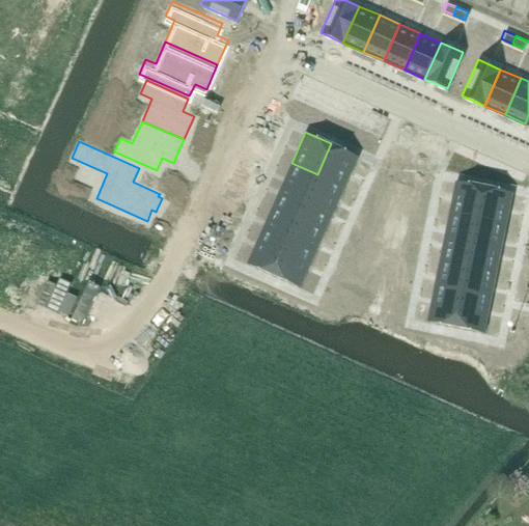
[(331,143),(317,174),(343,186),(358,156),(331,143)]
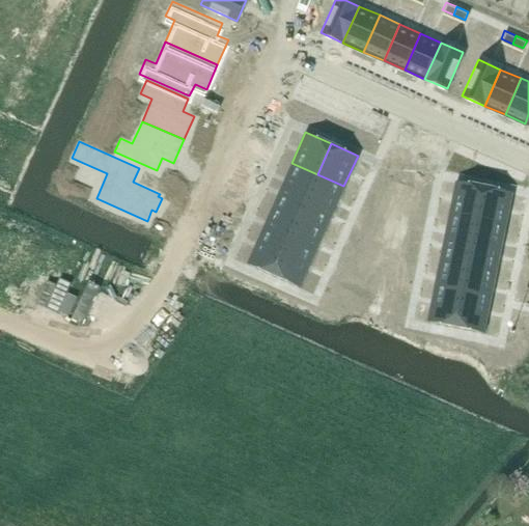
[(291,163),(281,184),(308,196),(317,174),(291,163)]
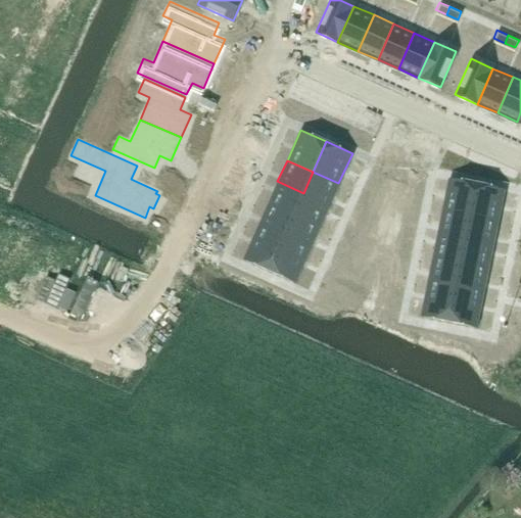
[(313,172),(303,193),(329,204),(338,183),(313,172)]
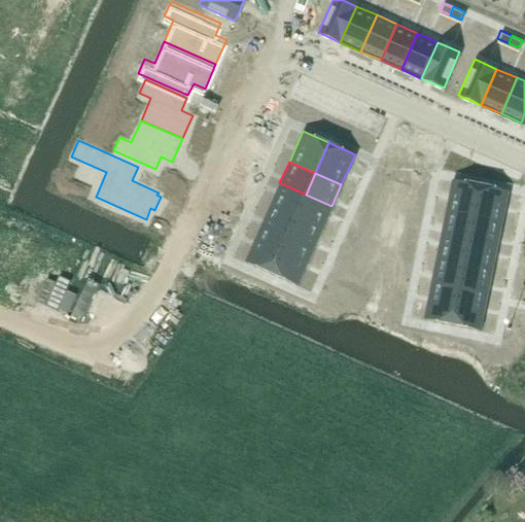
[(452,177),(446,210),(474,216),(480,183),(452,177)]
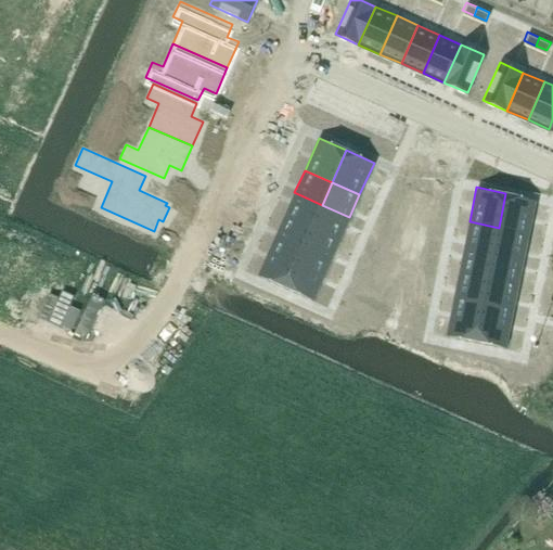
[(294,192),(284,215),(312,227),(322,205),(294,192)]
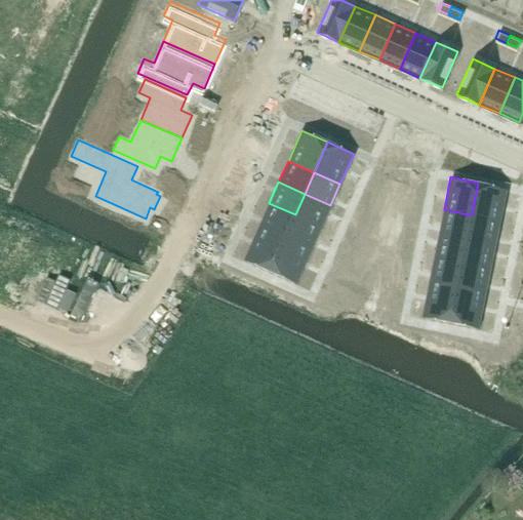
[(478,183),(472,215),(499,221),(507,189),(478,183)]
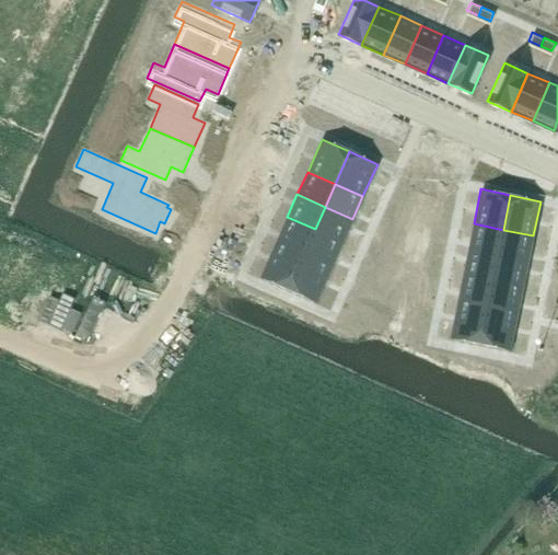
[(325,207),(315,229),(343,242),(352,219),(325,207)]
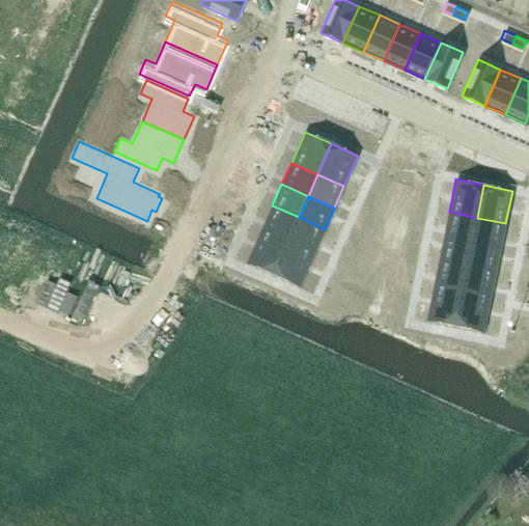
[(272,205),(262,227),(288,239),(299,217),(272,205)]
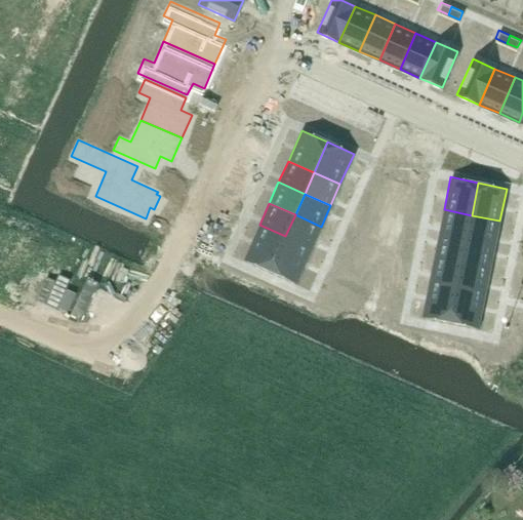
[(444,209),(439,233),(467,238),(472,215),(444,209)]
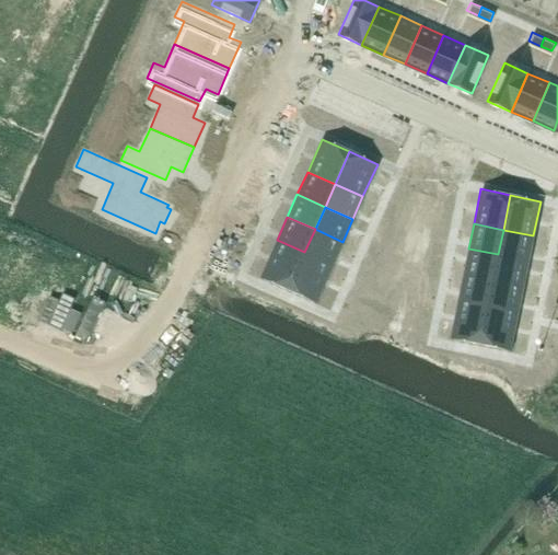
[(315,229),(304,252),(333,265),(343,242),(315,229)]
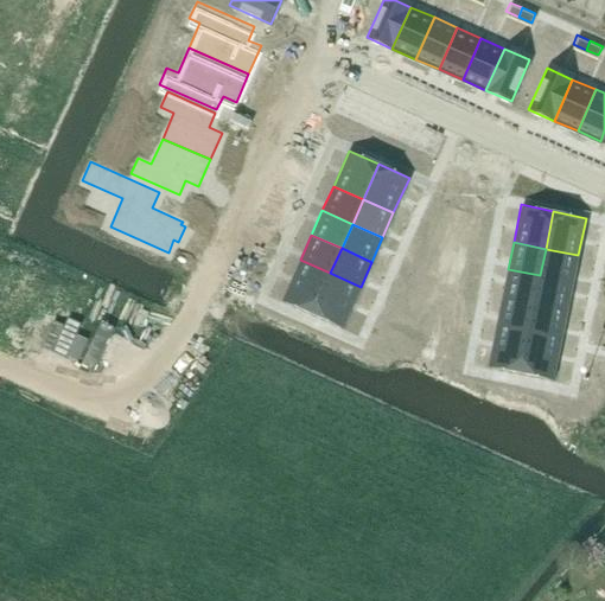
[(546,249),(540,275),(572,282),(578,255),(546,249)]
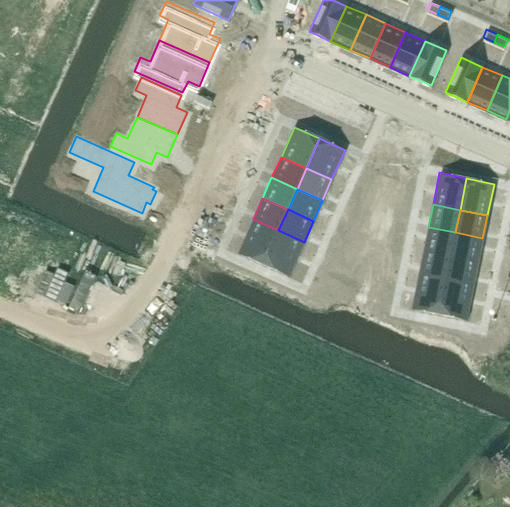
[(253,219),(238,253),(263,264),(278,230),(253,219)]
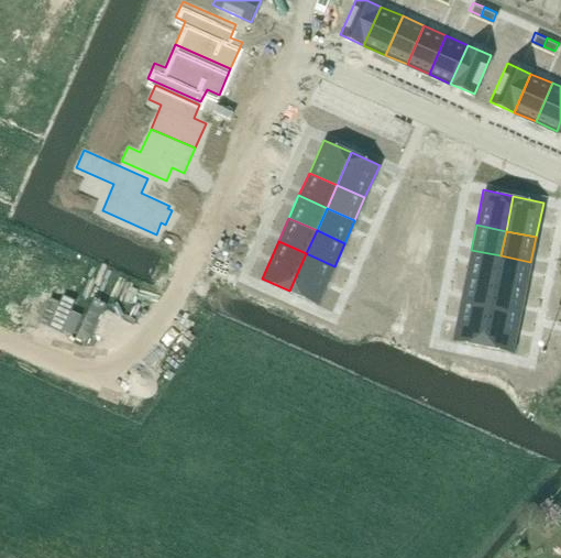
[(471,250),(466,274),(496,280),(501,255),(471,250)]
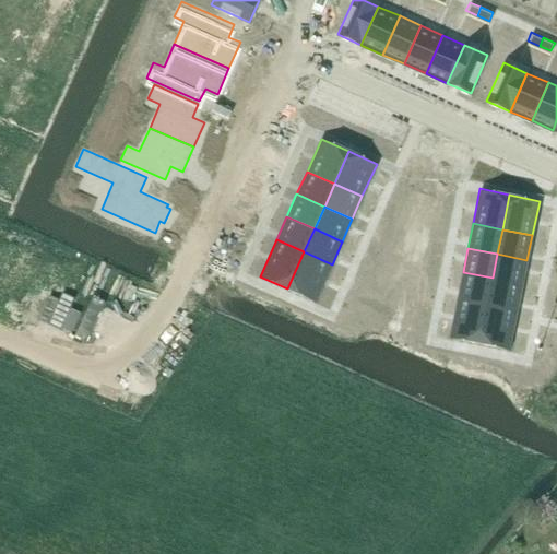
[(304,251),(287,289),(316,302),(332,264),(304,251)]
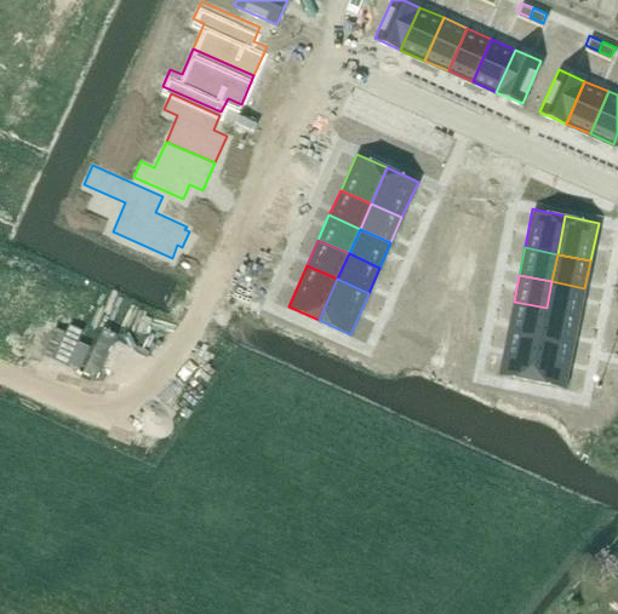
[(551,281),(547,308),(579,315),(584,288),(551,281)]
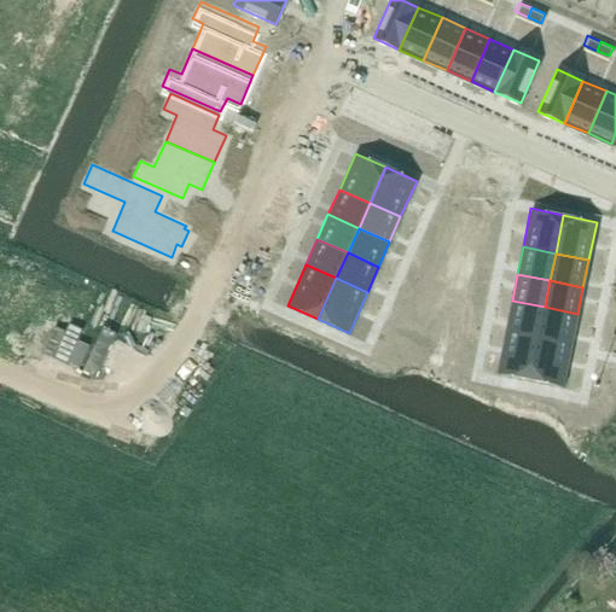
[(512,301),(506,327),(539,334),(545,307),(512,301)]
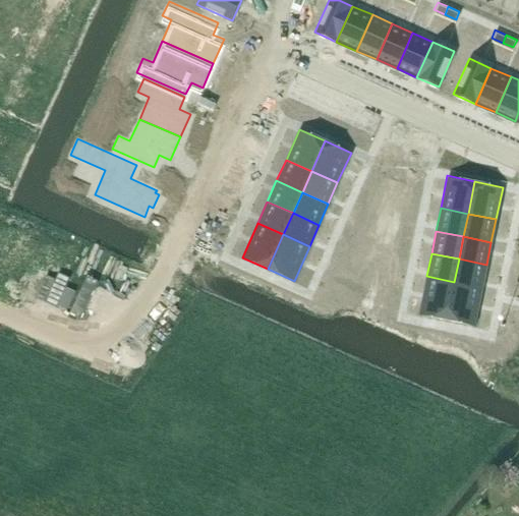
[(459,259),(454,282),(481,287),(486,265),(459,259)]
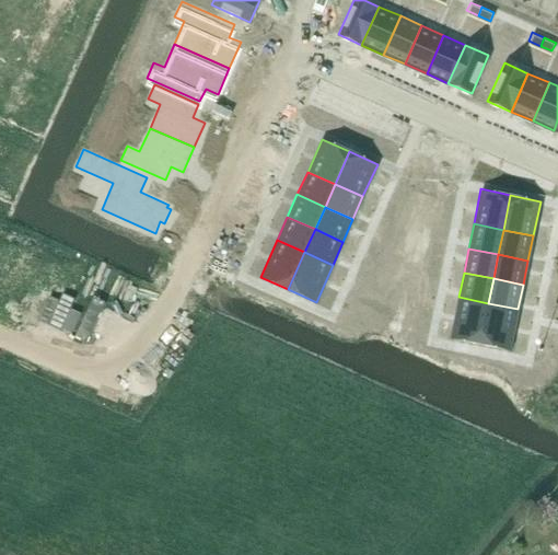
[(458,297),(451,337),(480,343),(488,303),(458,297)]
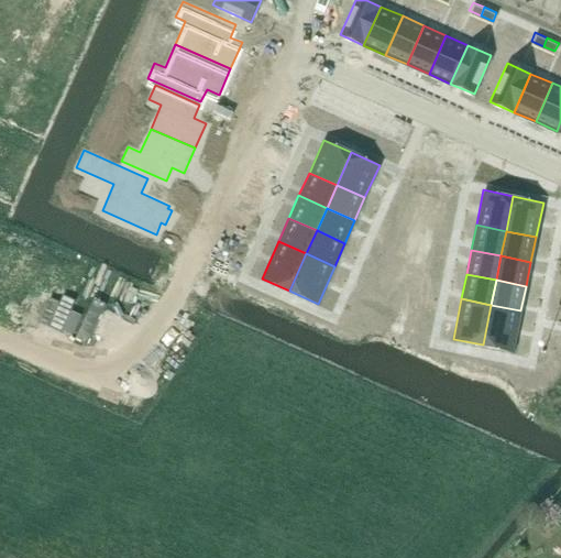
[(491,305),(483,345),(513,351),(520,310),(491,305)]
